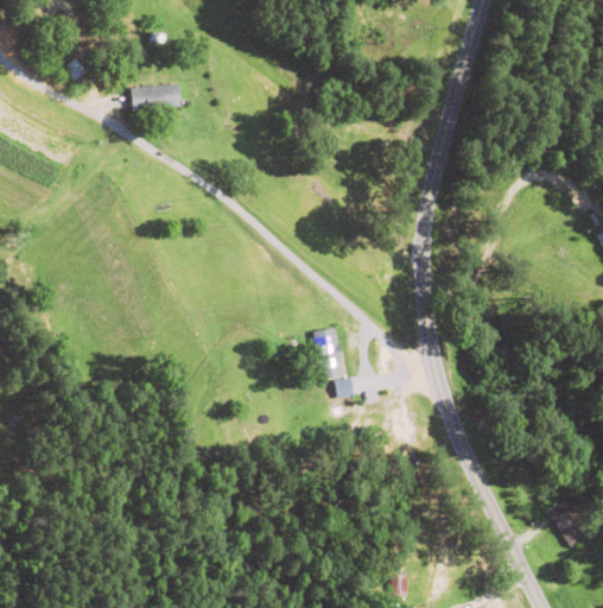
[(68,65),(75,78),(87,74),(81,59),(68,65)]
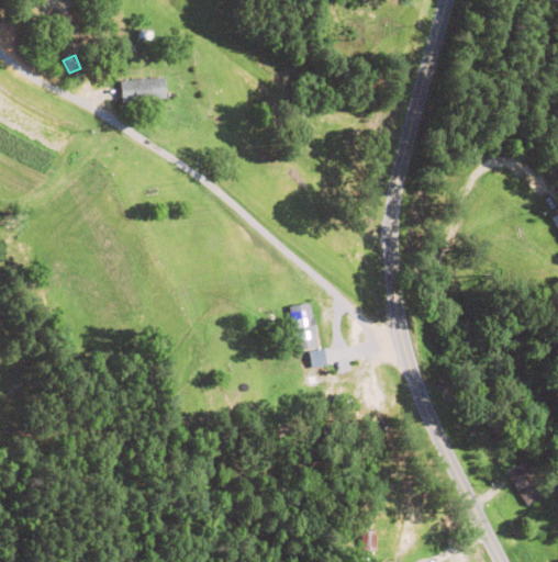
[(169,101),(169,78),(120,80),(121,103),(169,101)]
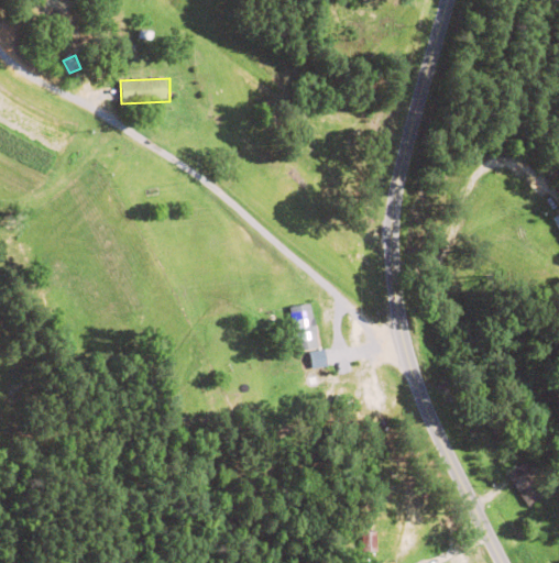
[(321,349),(314,304),(294,307),(302,352),(321,349)]
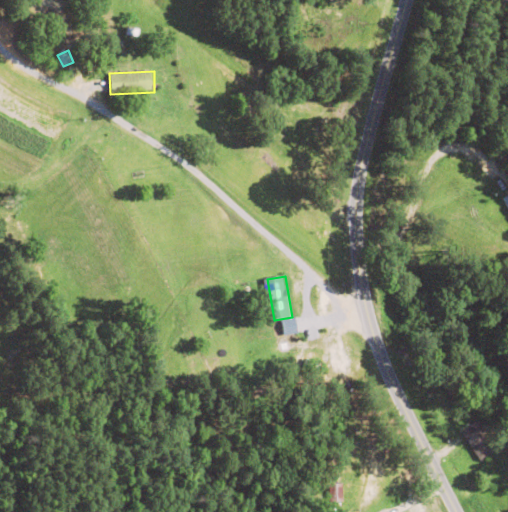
[(466,429),(479,461),(504,450),(491,418),(466,429)]
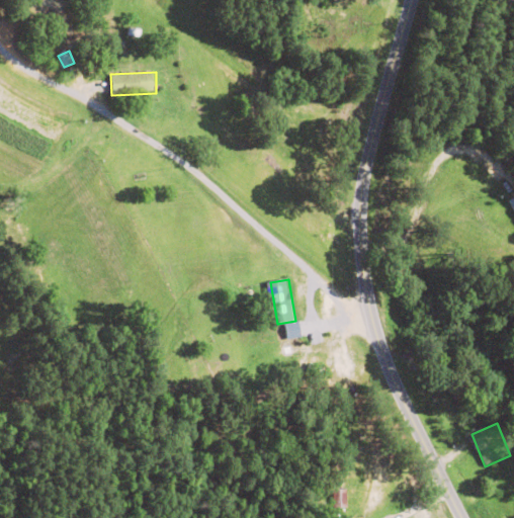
[(330,490),(330,508),(353,508),(353,490),(330,490)]
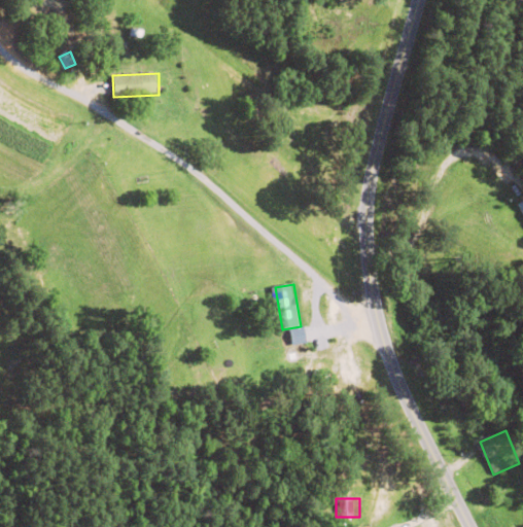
All buildings are outlined.
